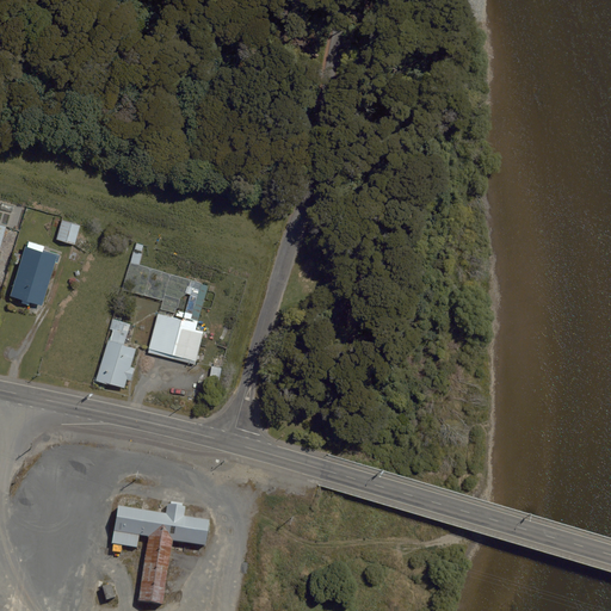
[(80,226),(62,221),(56,240),(75,245),(80,226)]
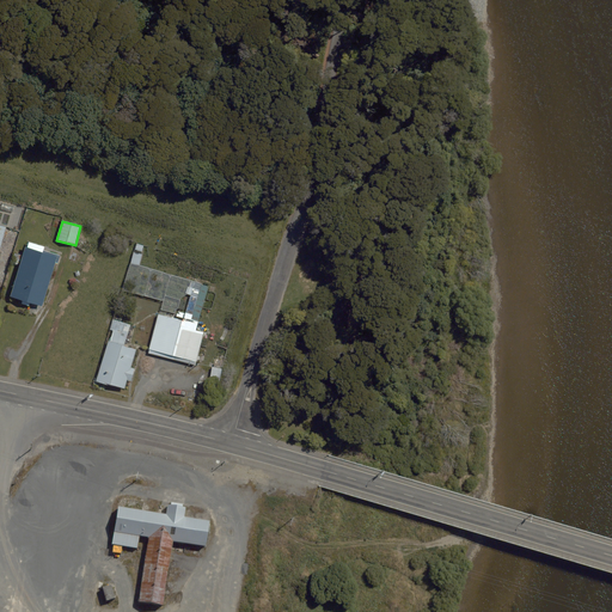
[(46,246),(26,242),(11,297),(42,305),(54,264),(57,265),(61,256),(44,251),(46,246)]
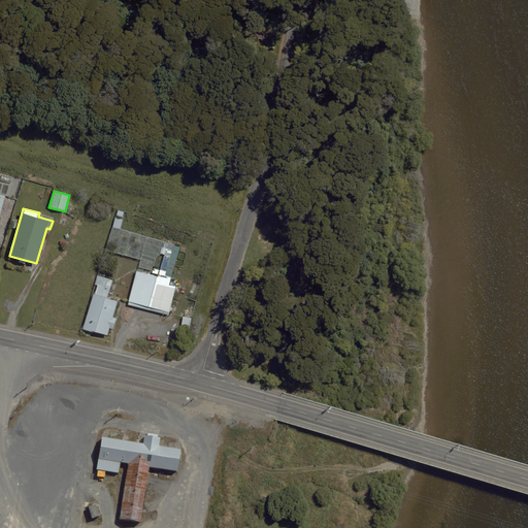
[(169,286),(171,279),(136,270),(127,305),(168,316),(175,287),(169,286)]
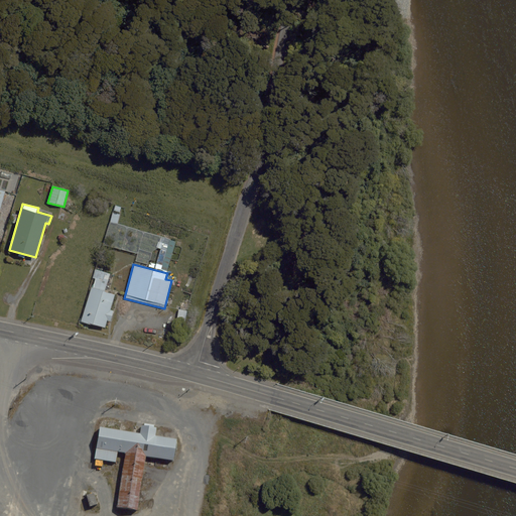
[(115,294),(92,288),(82,321),(105,328),(107,320),(111,321),(114,311),(110,309),(115,294)]
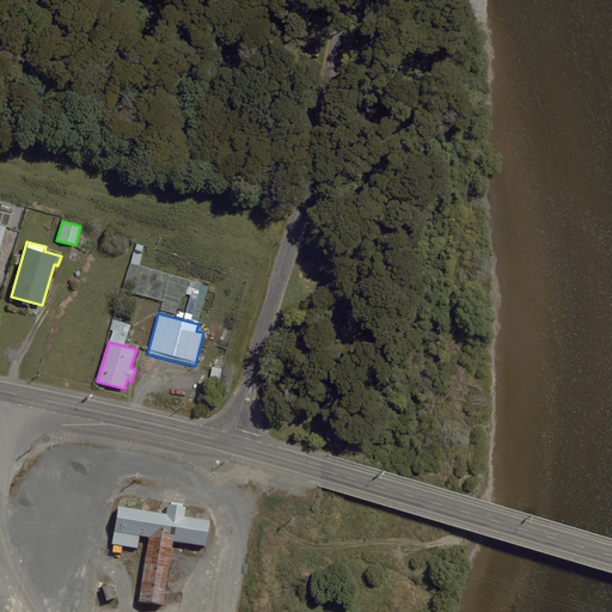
[(165,513),(118,506),(112,544),(138,548),(139,534),(150,537),(140,601),(163,605),(173,542),(206,546),(210,520),(185,516),(187,507),(167,503),(165,513)]
